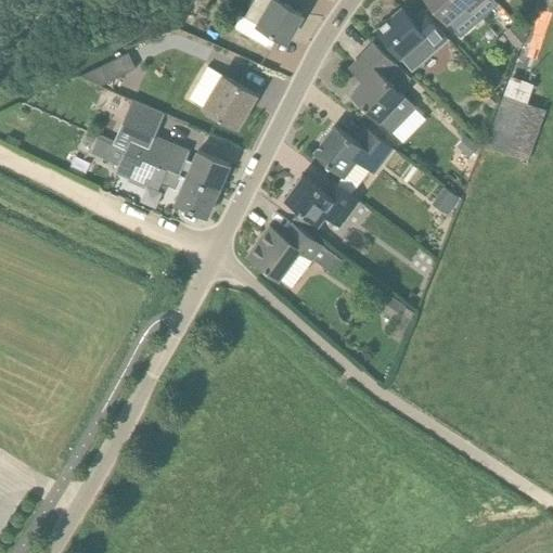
[(284,44),(300,16),(268,0),(253,0),(243,20),(234,14),(227,27),(268,52),(275,39),(284,44)]
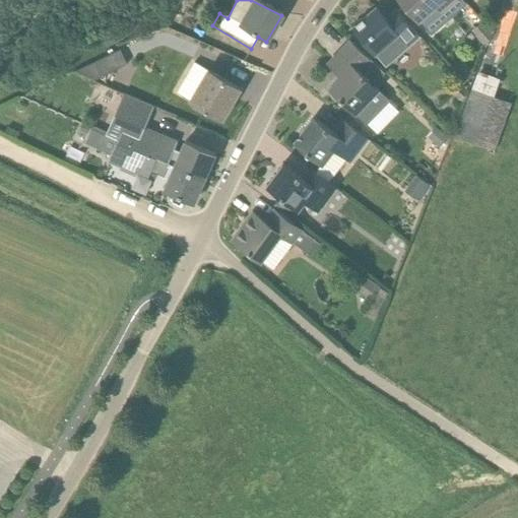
[(397,0),(417,23),(435,8),(443,17),(461,2),(458,0),(397,0)]
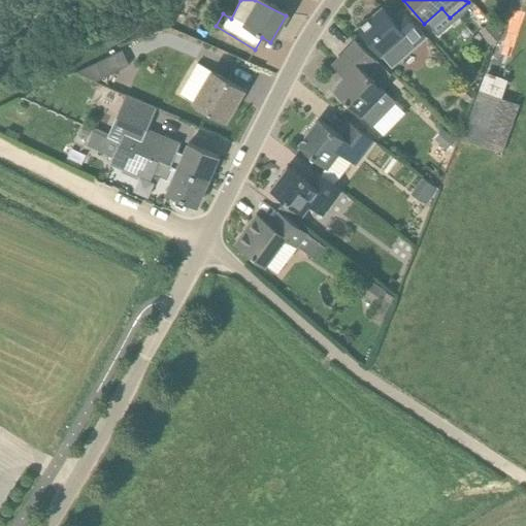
[(356,31),(366,42),(386,65),(389,68),(397,62),(424,38),(400,11),(390,21),(381,9),(356,31)]
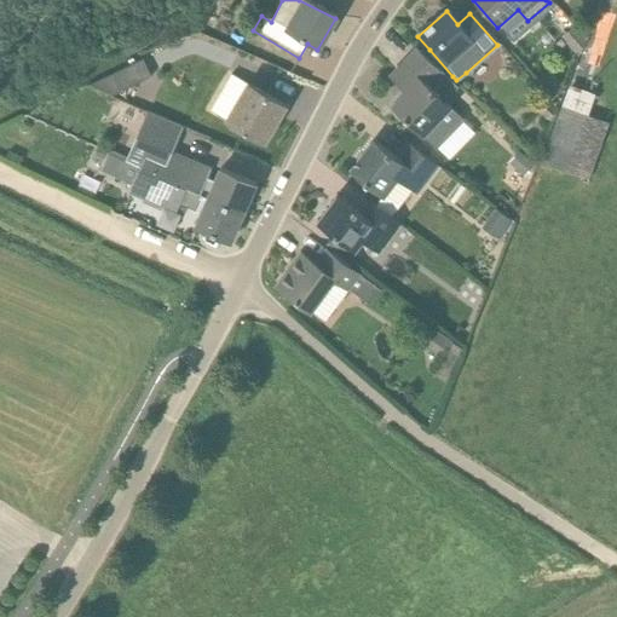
[(571,27),(559,39),(571,52),(576,58),(583,40),(571,27)]
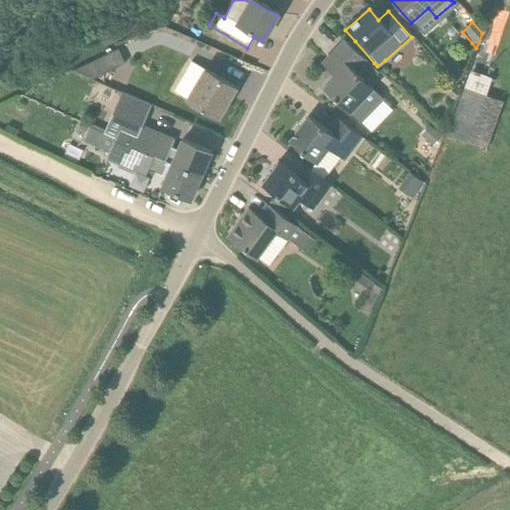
[(348,46),(344,42),(331,55),(321,65),(331,74),(335,77),(323,89),(346,111),(346,112),(360,125),(382,102),(366,87),(377,74),(371,68),(372,68),(363,59),(362,60),(348,46)]
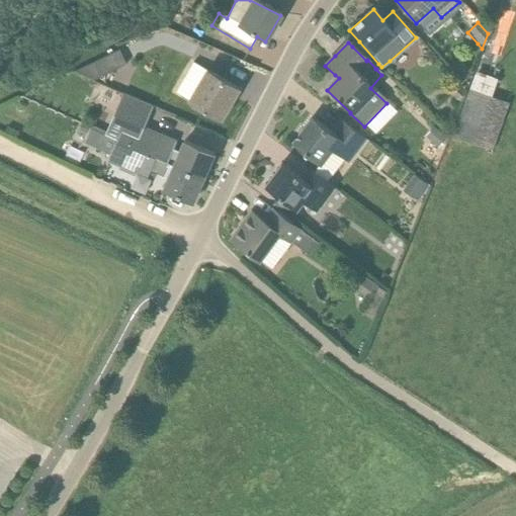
[(124,66),(117,52),(73,73),(92,82),(124,66)]
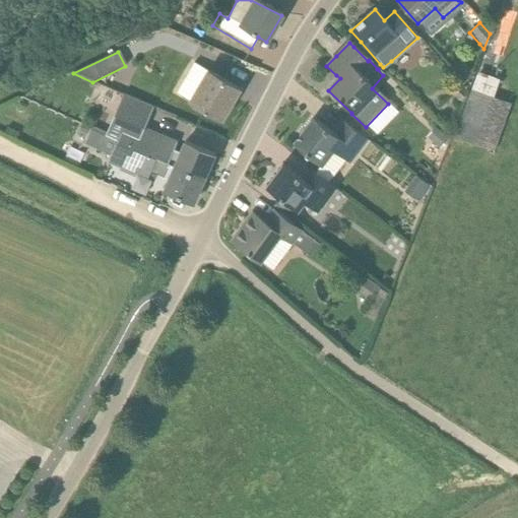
[(455,137),(495,150),(512,102),(495,95),(501,78),(477,70),(455,137)]
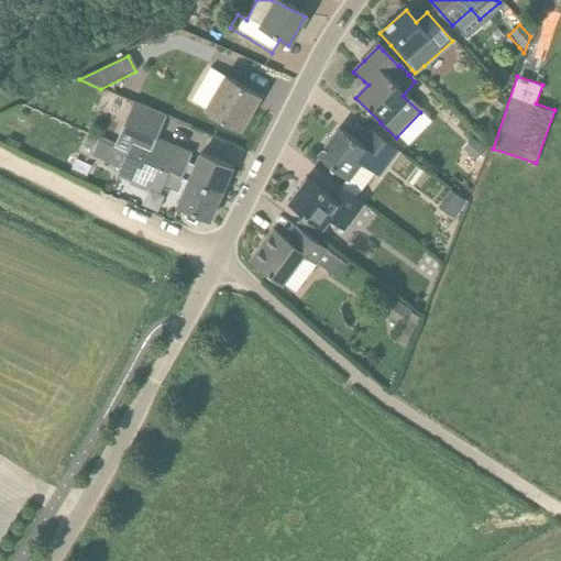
[(239,130),(257,98),(223,78),(205,111),(239,130)]
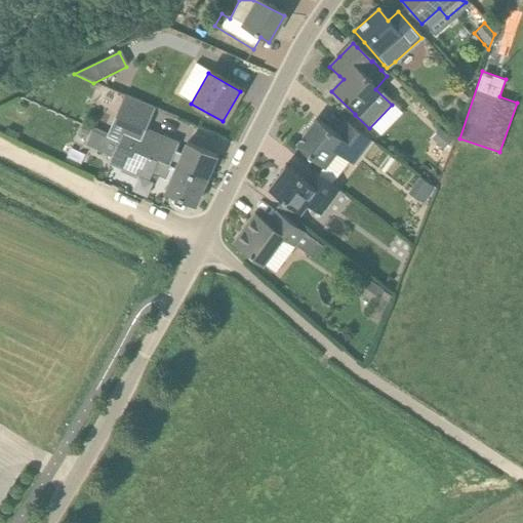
[(463,85),(452,94),(461,104),(471,93),(463,85)]
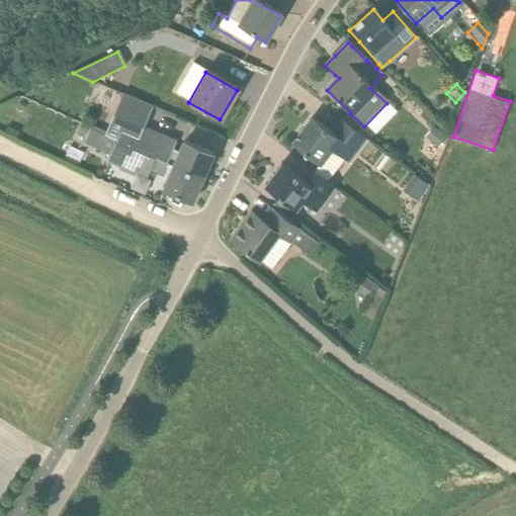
[(120,95),(112,116),(124,121),(116,141),(202,178),(212,155),(183,142),(178,155),(172,152),(175,144),(158,136),(156,140),(141,134),(143,129),(151,108),(120,95)]
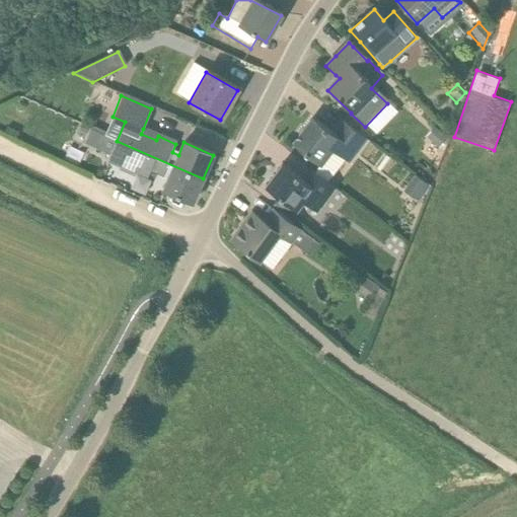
[(312,119),(292,145),(320,166),(331,152),(349,165),(367,141),(343,123),(333,136),(312,119)]
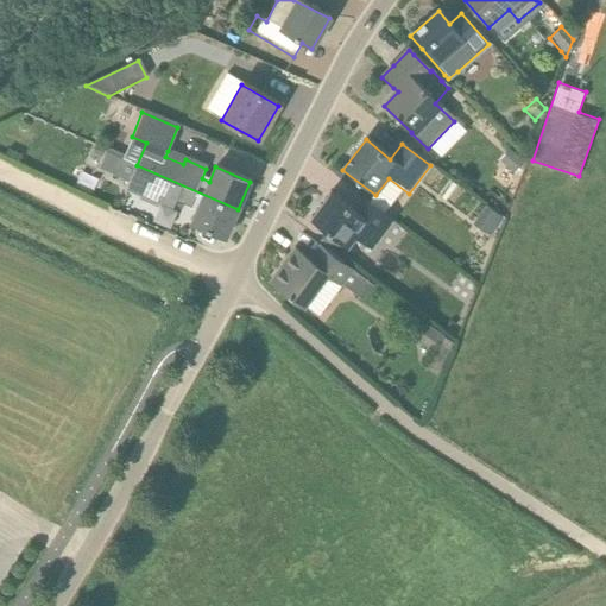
[(511,155),(503,164),(513,175),(522,164),(511,155)]
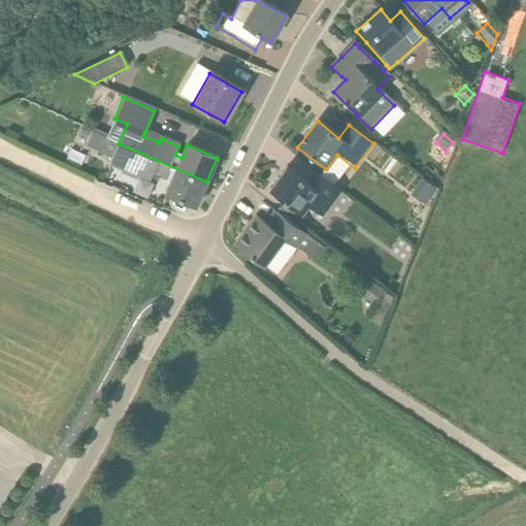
[(111,159),(119,143),(106,138),(99,154),(111,159)]
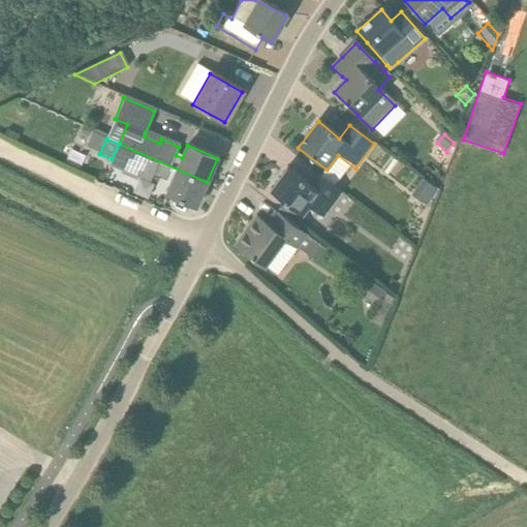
[(207,182),(119,144),(112,159),(111,163),(125,169),(123,173),(135,179),(137,175),(150,180),(152,176),(171,183),(165,195),(195,208),(207,182)]
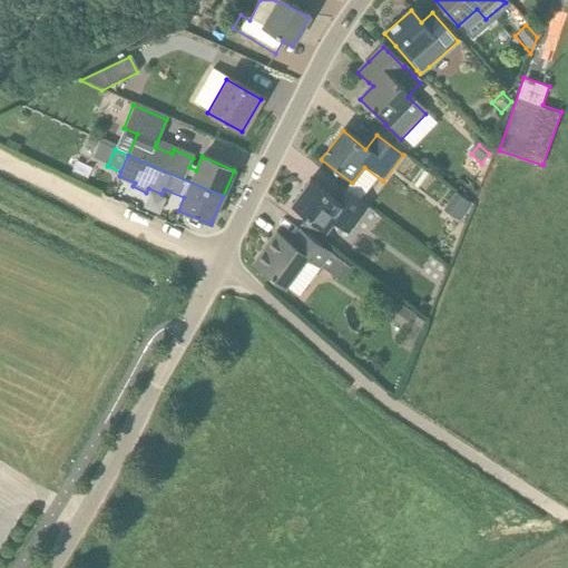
[(317,241),(331,223),(346,234),(365,207),(341,189),(333,201),(309,182),(290,206),(305,218),(299,227),(317,241)]
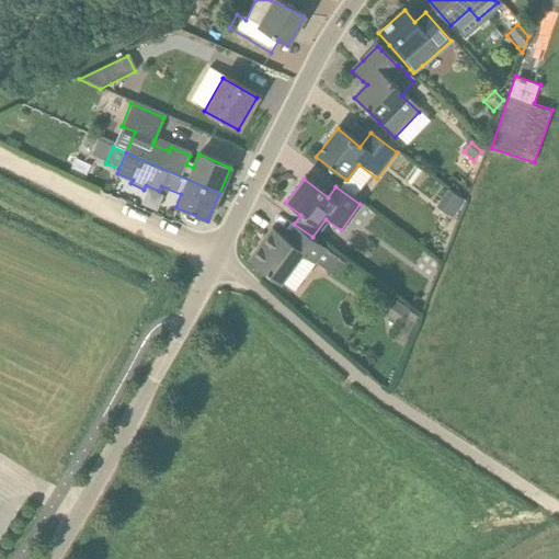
[(464,205),(457,200),(447,192),(435,208),(452,221),(464,205)]
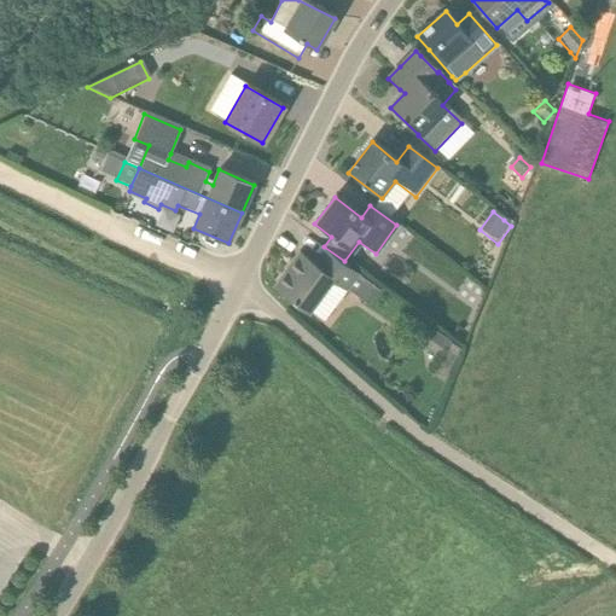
[(358,274),(343,263),(344,261),(324,247),(321,250),(324,251),(314,266),(298,254),(274,288),(308,313),(331,283),(344,292),(358,274)]
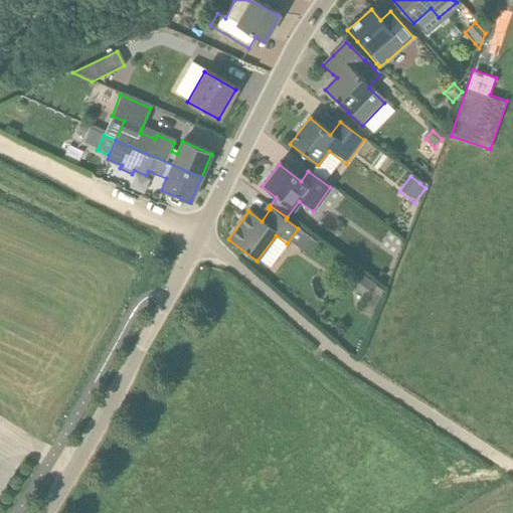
[(359,277),(351,289),(365,299),(357,312),(368,319),(381,292),(374,287),(359,277)]
